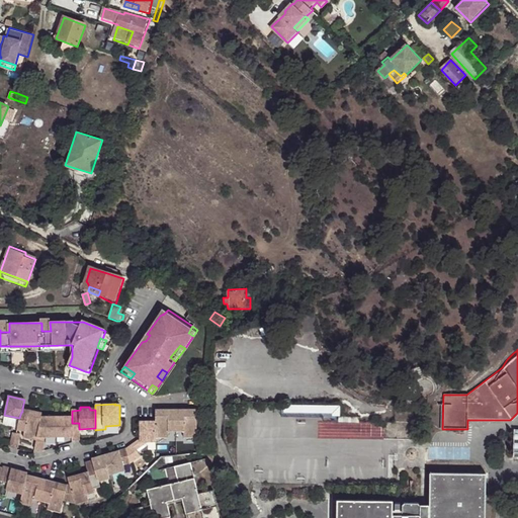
[(176,409),(176,430),(184,430),(184,437),(196,437),(196,408),(194,408),(194,411),(190,411),(190,408),(176,409)]
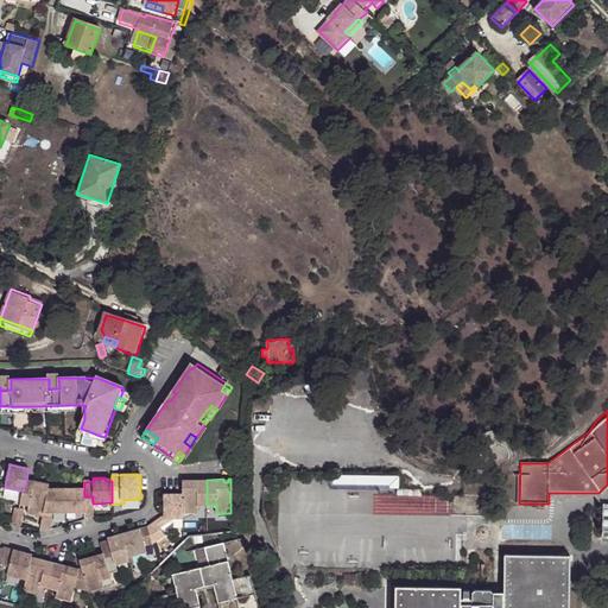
[(43,515),(49,489),(50,485),(45,483),(44,487),(40,486),(42,482),(26,480),(26,483),(25,483),(23,491),(20,504),(30,506),(29,513),(43,515)]
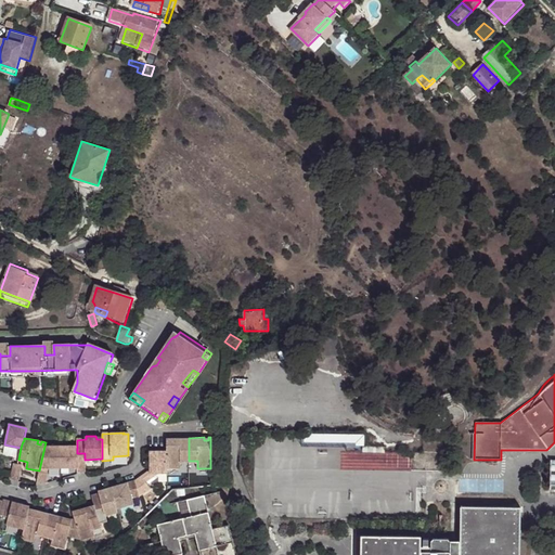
[(181,462),(189,461),(189,438),(175,438),(175,440),(171,440),(171,438),(167,438),(166,451),(166,469),(168,469),(181,469),(181,462)]
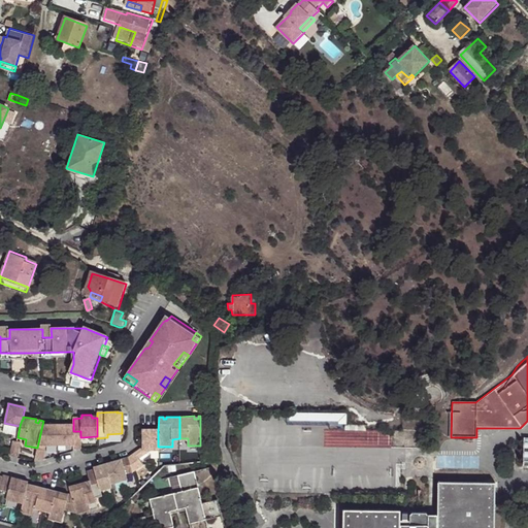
[(46,444),(58,444),(58,424),(42,425),(37,448),(35,458),(43,460),(46,444)]
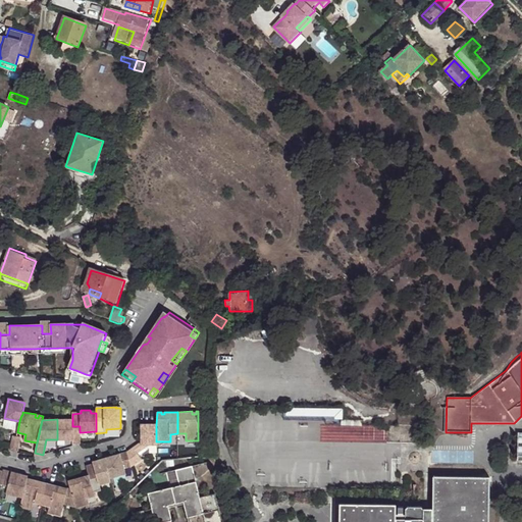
[(72,445),(81,444),(81,432),(80,432),(80,426),(72,426),(72,419),(57,419),(57,439),(72,439),(72,445)]
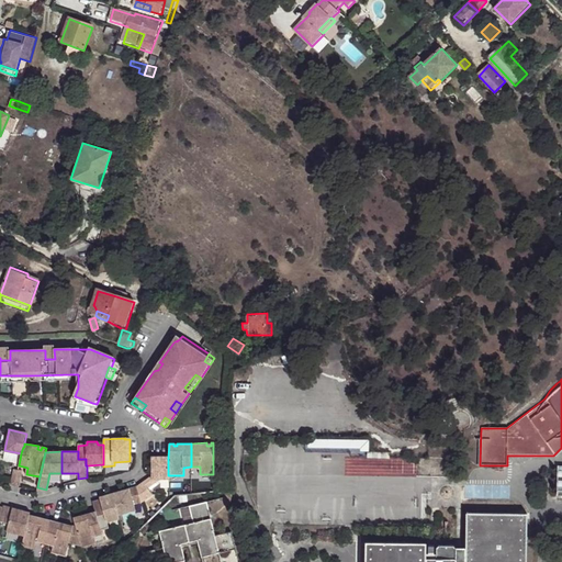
[(160,478),(170,479),(170,475),(168,475),(168,457),(152,457),(152,475),(150,478),(160,478)]
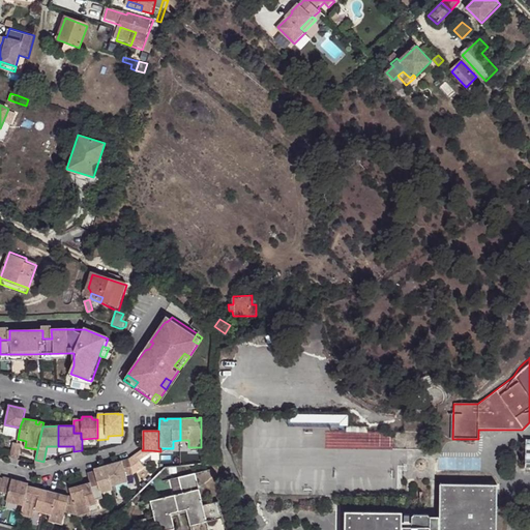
[(9,458),(18,460),(21,444),(17,443),(12,442),(11,450),(9,458)]
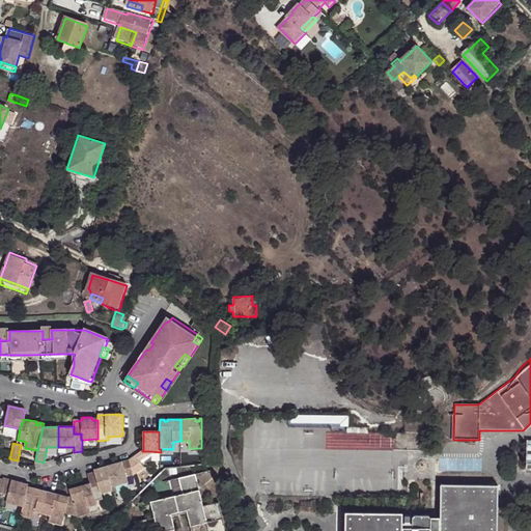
[(143,449),(136,454),(140,460),(151,451),(142,451),(143,449)]
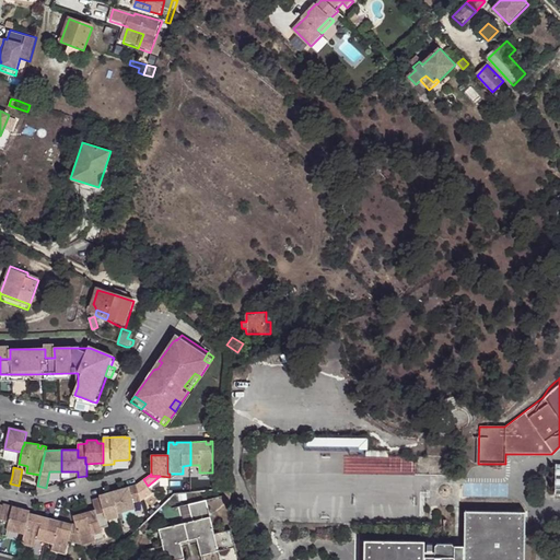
[(137,485),(141,500),(153,491),(148,486),(143,479),(137,485)]
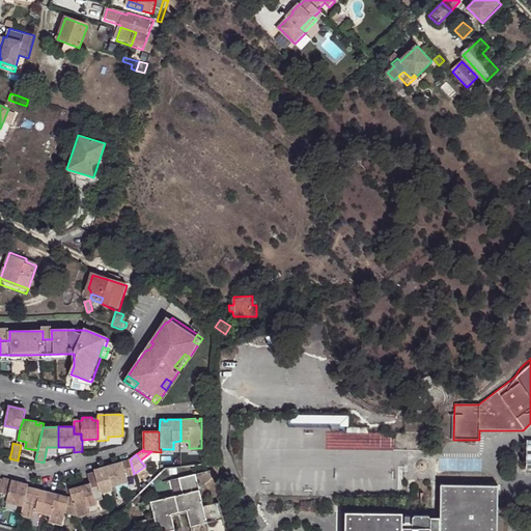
[(128,482),(128,476),(134,474),(130,459),(107,466),(112,487),(128,482)]
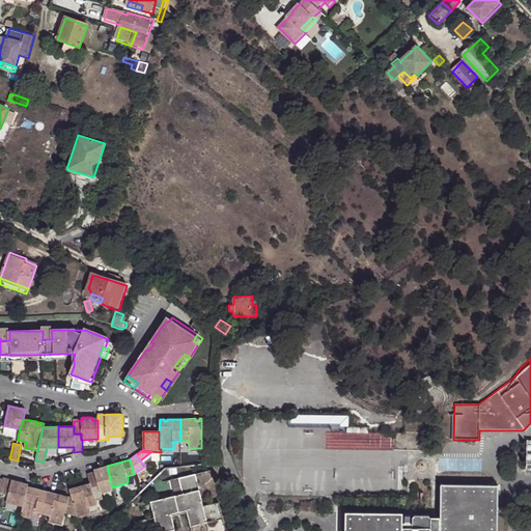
[(102,494),(113,491),(112,487),(107,466),(106,466),(106,469),(102,469),(101,468),(94,470),(94,472),(87,474),(89,482),(90,482),(95,500),(103,499),(102,494)]
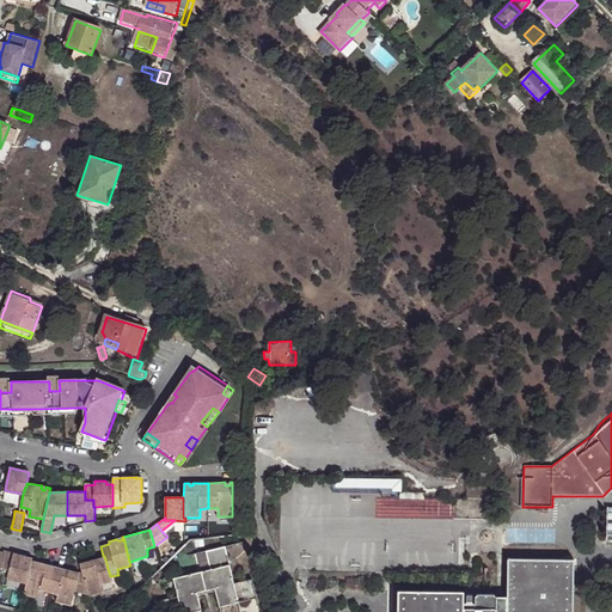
[(194,574),(197,593),(216,588),(236,583),(227,548),(207,552),(212,569),(194,574)]
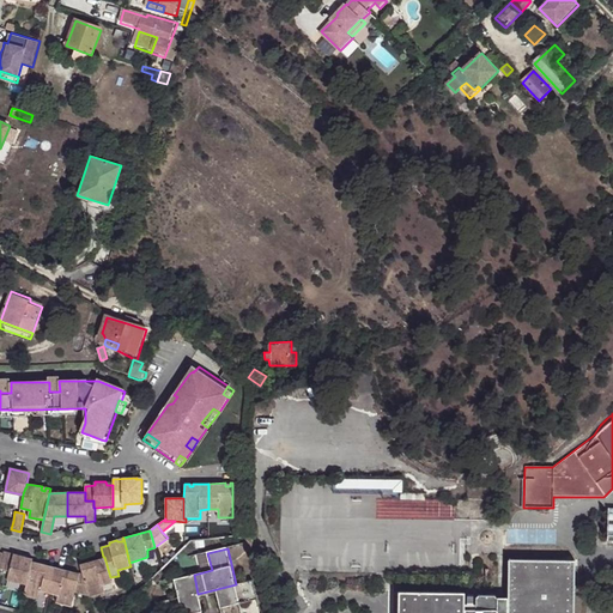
[(5,552),(4,556),(0,568),(0,586),(7,588),(8,582),(26,586),(32,562),(26,560),(26,558),(5,552)]
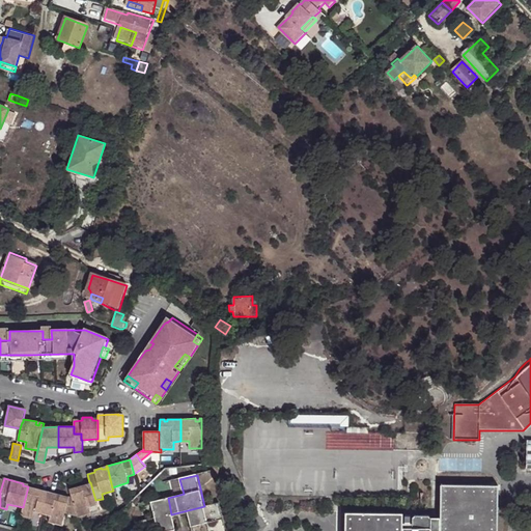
[(77,516),(77,518),(99,510),(95,500),(90,482),(89,482),(82,485),(77,486),(78,490),(75,491),(74,488),(70,490),(72,497),(77,516)]
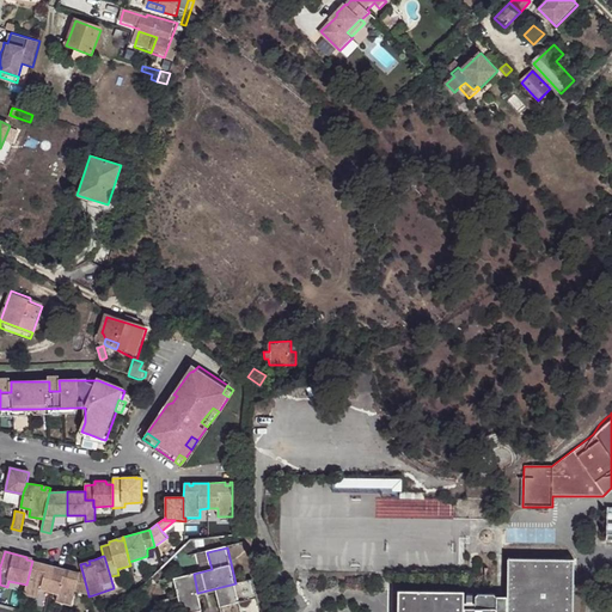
[(508,558),(507,597),(506,611),(571,611),(574,560),(508,558)]
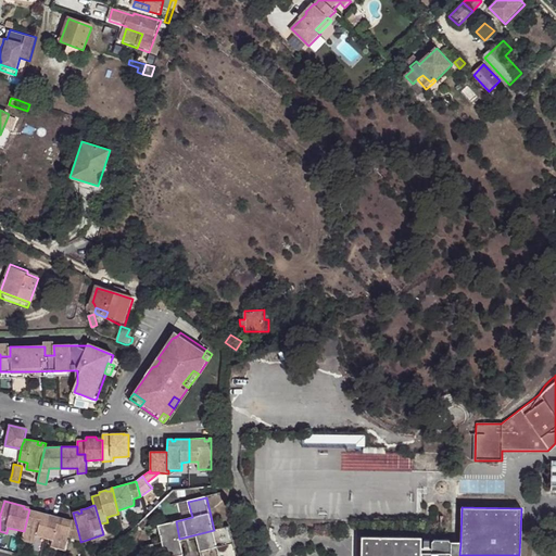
[(24,531),(22,540),(36,543),(37,536),(45,538),(50,515),(42,513),(36,512),(35,514),(32,513),(33,510),(29,509),(24,531)]
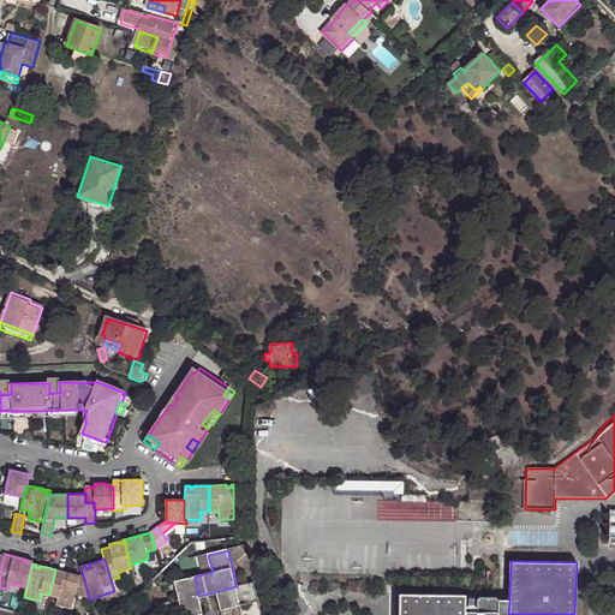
[(55,569),(49,595),(58,597),(57,604),(71,609),(75,595),(79,575),(76,574),(75,577),(71,577),(72,573),(64,572),(55,569)]
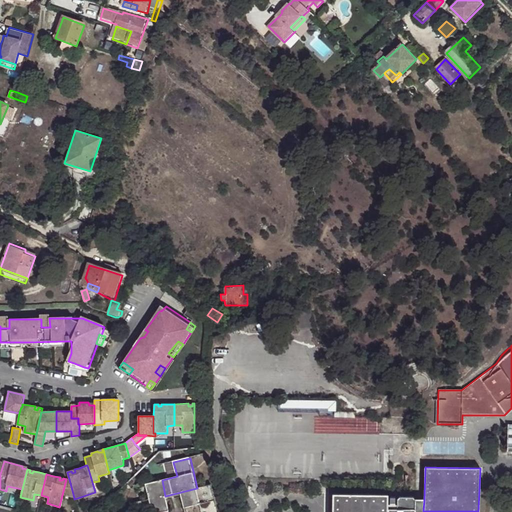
[(66,479),(62,495),(74,498),(69,479),(66,479)]
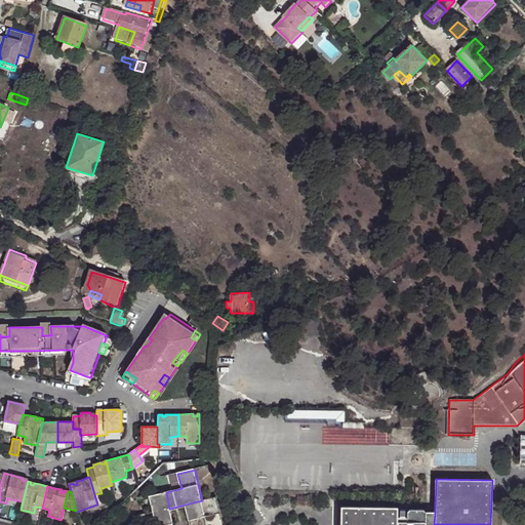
[(168,524),(174,524),(169,509),(166,492),(151,496),(155,512),(138,515),(140,524),(168,524)]
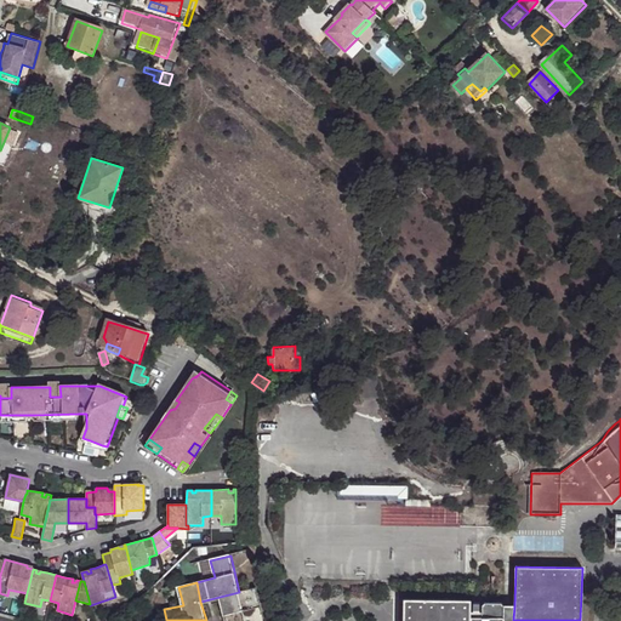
[(239,592),(220,597),(226,620),(245,620),(244,611),(262,607),(257,587),(239,592)]
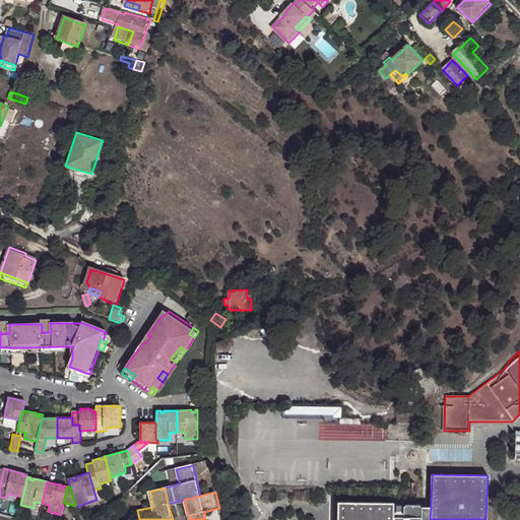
[(393,519),(394,512),(394,503),(338,502),(337,519),(393,519)]
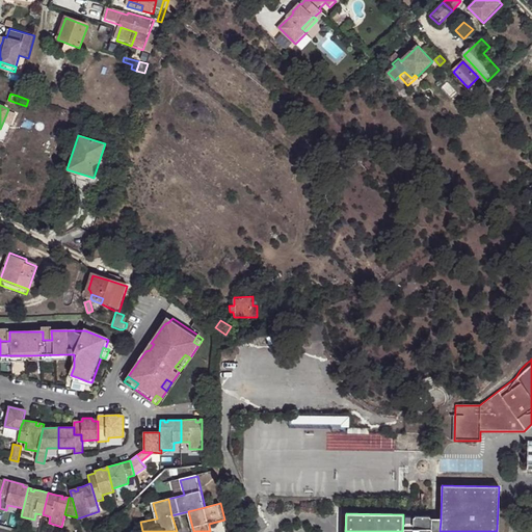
[(414,524),(403,524),(402,531),(440,531),(441,519),(435,519),(432,519),(430,516),(416,516),(414,519),(414,524)]
